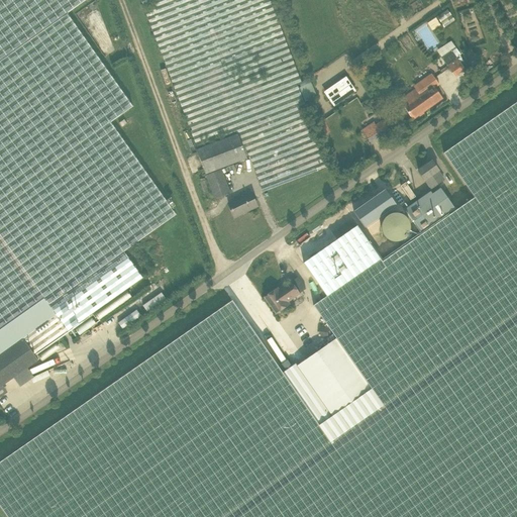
[(0,0),(0,329),(43,298),(56,316),(23,339),(34,354),(142,278),(123,251),(176,215),(110,122),(132,106),(67,13),(84,0),(0,0)]
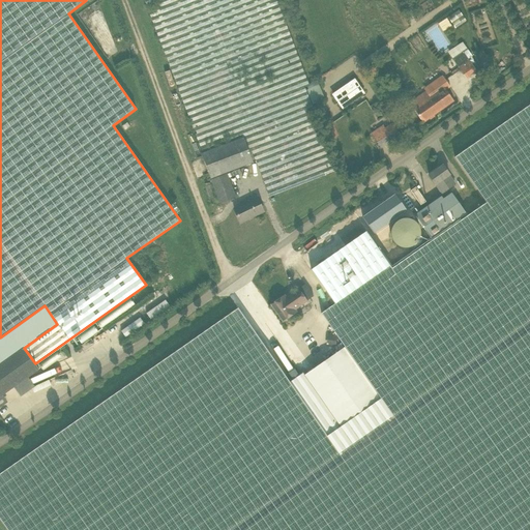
[(308,85),(275,0),(143,0),(203,153),(243,138),(253,163),(256,162),(269,197),(336,172),(304,86),(308,85)]
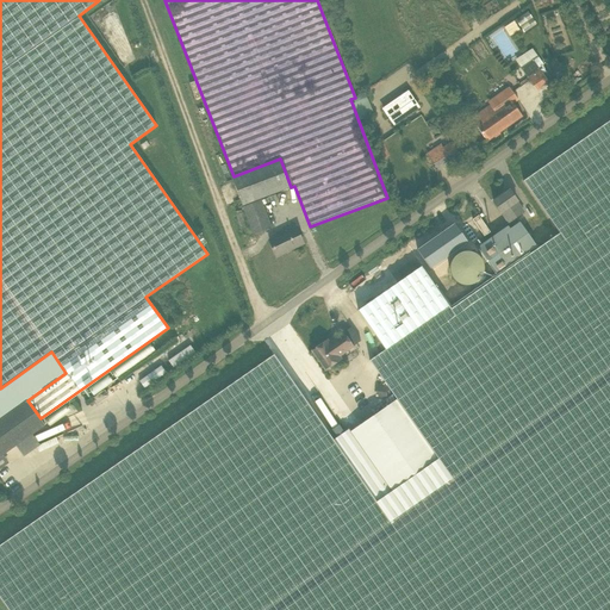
[(522,32),(536,24),(528,11),(515,19),(522,32)]
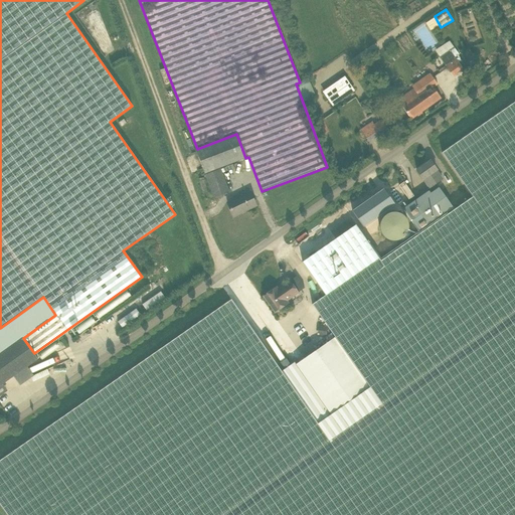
[(446,65),(456,58),(450,50),(440,57),(446,65)]
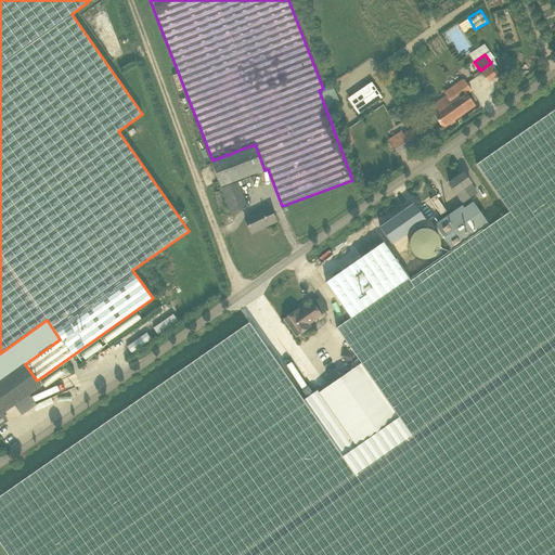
[(443,128),(475,106),(467,94),(467,93),(466,93),(465,92),(470,89),(464,79),(448,90),(450,93),(428,108),(435,117),(443,128)]
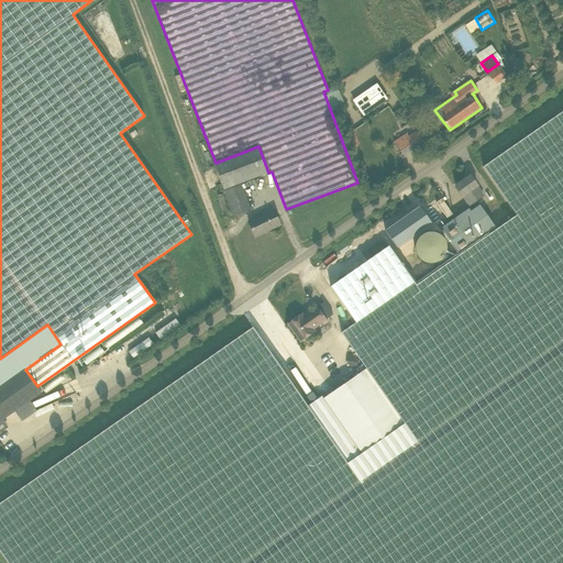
[(353,105),(363,119),(386,103),(375,89),(353,105)]
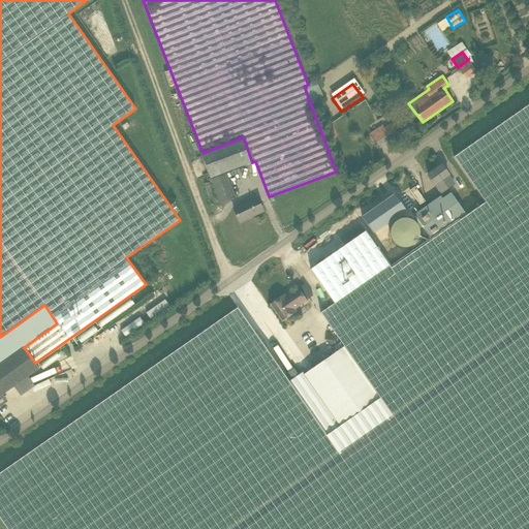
[(491,195),(477,205),(484,214),(528,279),(528,115),(466,159),(491,195)]
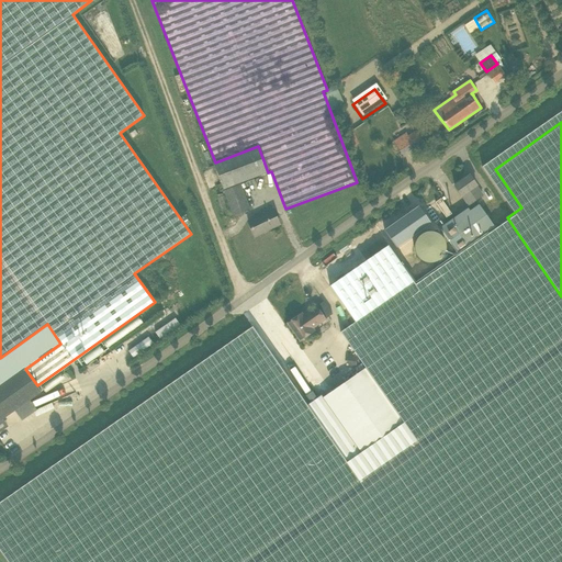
[(359,145),(352,130),(350,131),(350,130),(341,133),(348,148),(359,145)]
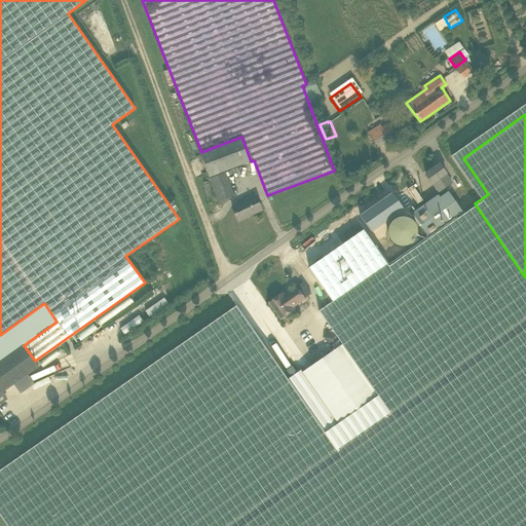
[(382,127),(380,124),(368,133),(377,145),(397,133),(389,122),(382,127)]
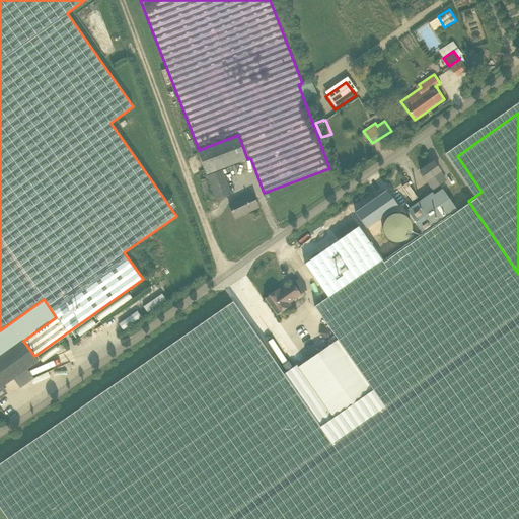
[(247,159),(238,135),(199,150),(197,150),(207,175),(247,160),(247,159)]
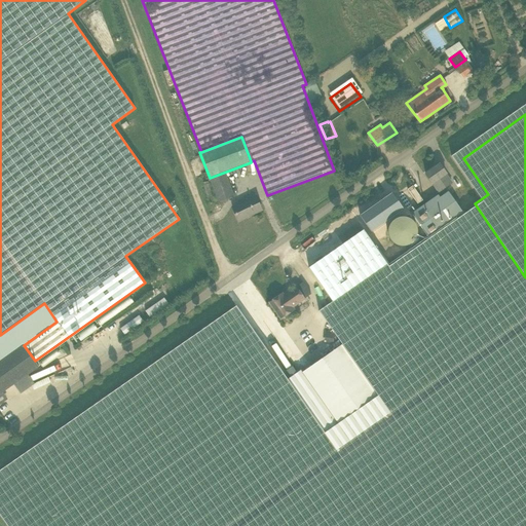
[(440,164),(425,174),(433,184),(439,193),(452,184),(446,175),(440,164)]
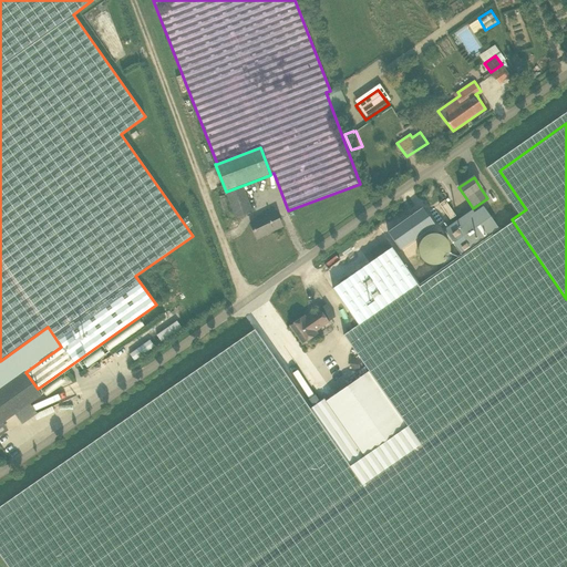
[(235,218),(253,212),(243,186),(225,193),(235,218)]
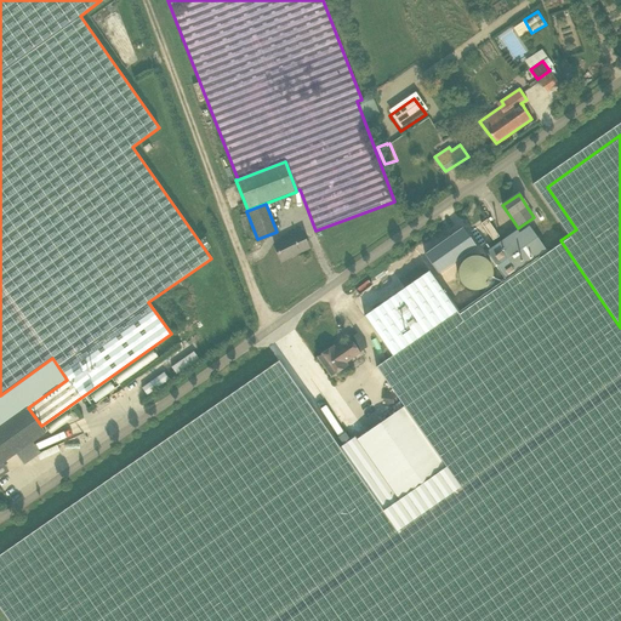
[(482,223),(493,240),(499,237),(486,220),(482,223)]
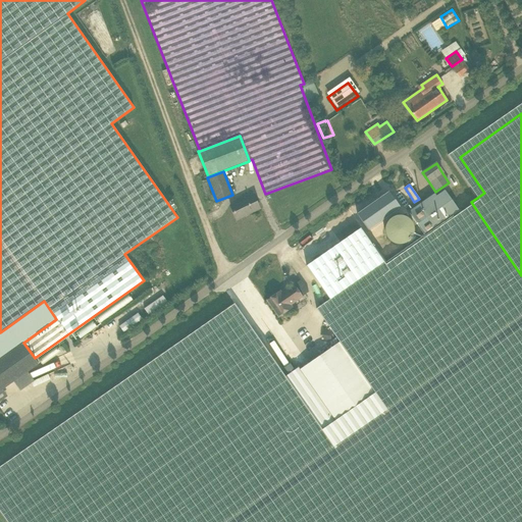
[(409,211),(424,235),(459,211),(445,191),(436,196),(434,194),(409,211)]
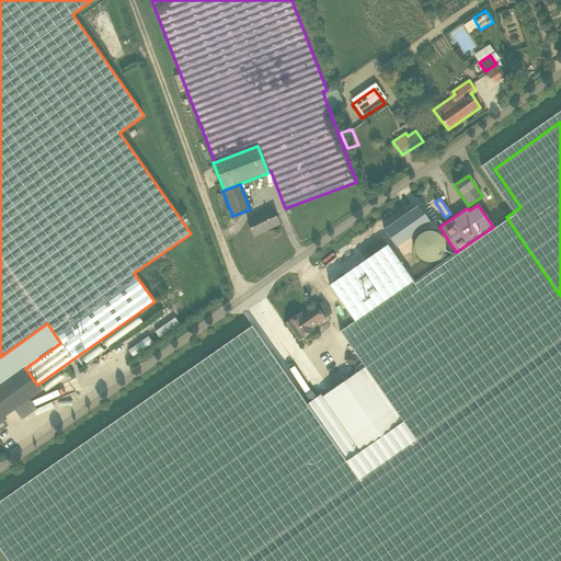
[(418,206),(384,230),(396,248),(430,224),(418,206)]
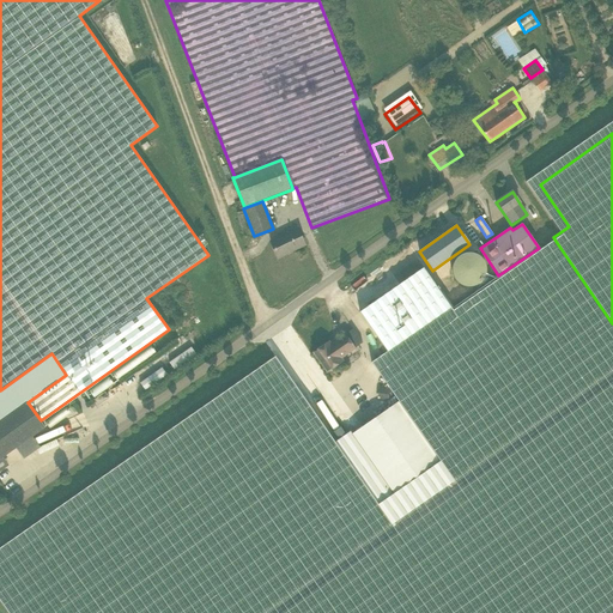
[(278,258),(304,246),(297,229),(271,242),(278,258)]
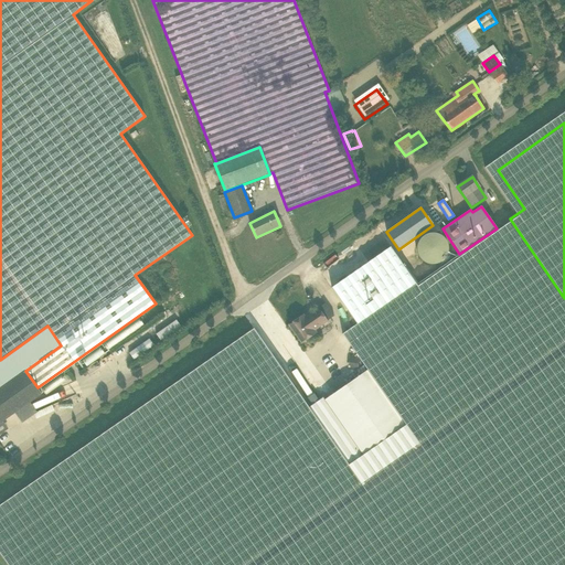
[(258,564),(380,480),(439,564),(483,564),(564,508),(564,298),(516,228),(510,219),(497,228),(459,254),(401,295),(343,334),(368,370),(324,400),(322,397),(308,408),(251,327),(237,337),(225,344),(0,501),(0,554),(7,564),(258,564)]
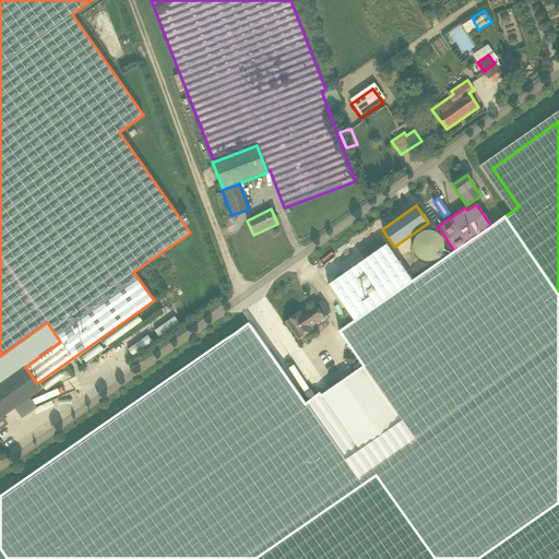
[(299,312),(286,321),(298,340),(312,330),(310,326),(323,318),(314,305),(301,314),(299,312)]
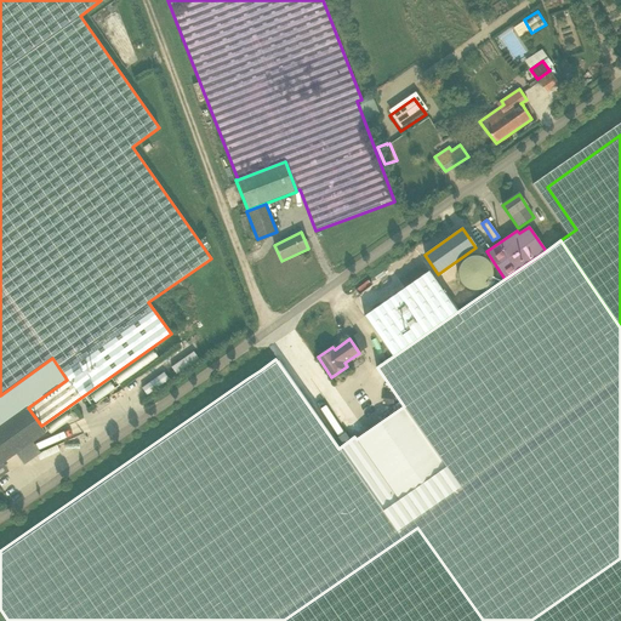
[(113,377),(117,382),(157,359),(153,353),(113,377)]
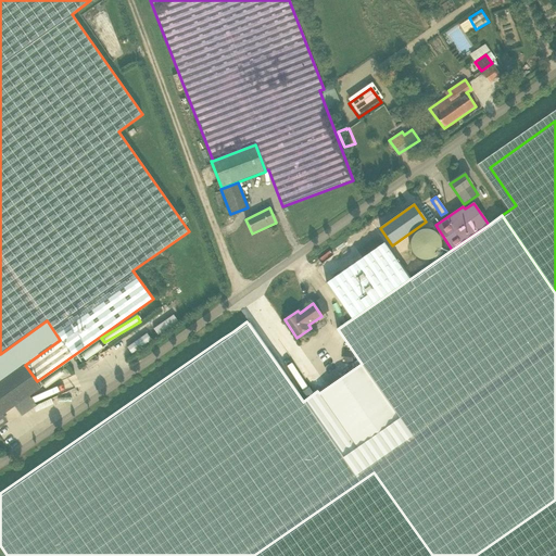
[(34,407),(28,396),(41,388),(37,381),(25,365),(60,340),(47,320),(0,354),(0,416),(14,406),(22,416),(34,407)]
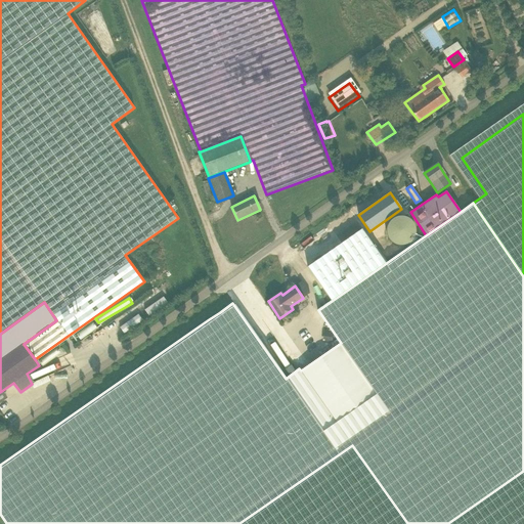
[(79,343),(83,348),(93,340),(90,335),(79,343)]
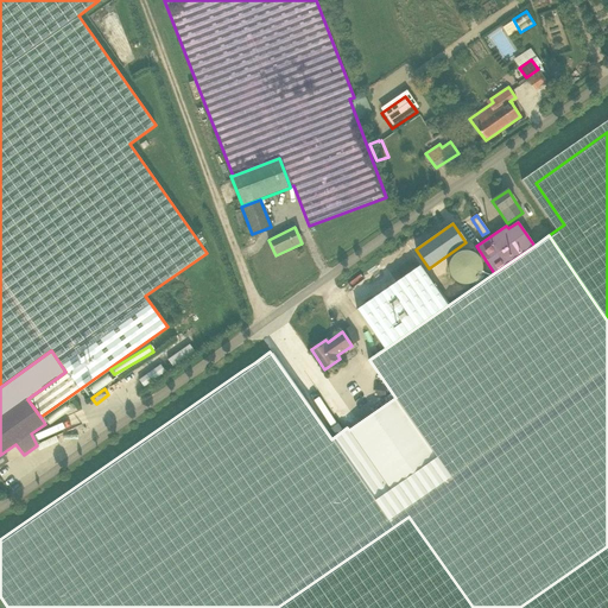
[(473,607),(409,517),(278,607),(473,607)]
